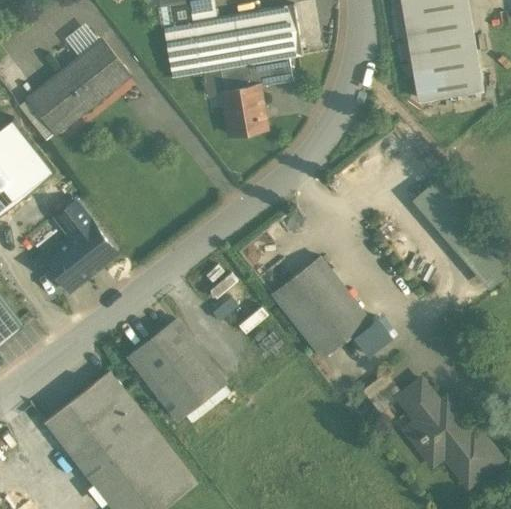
[(460,0),(406,0),(424,101),(476,92),(460,0)]
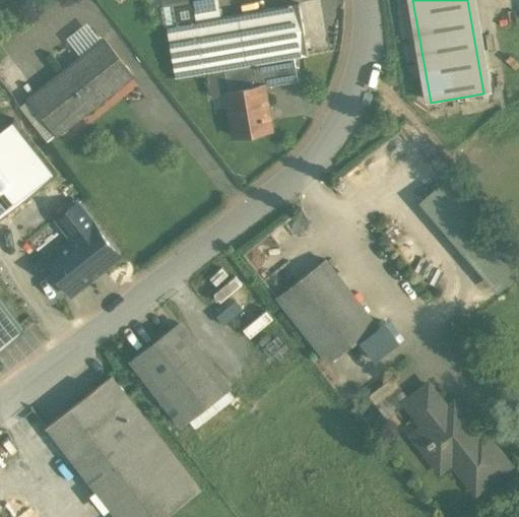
[(298,6),(195,23),(204,75),(222,72),(293,60),(307,58),(298,6)]
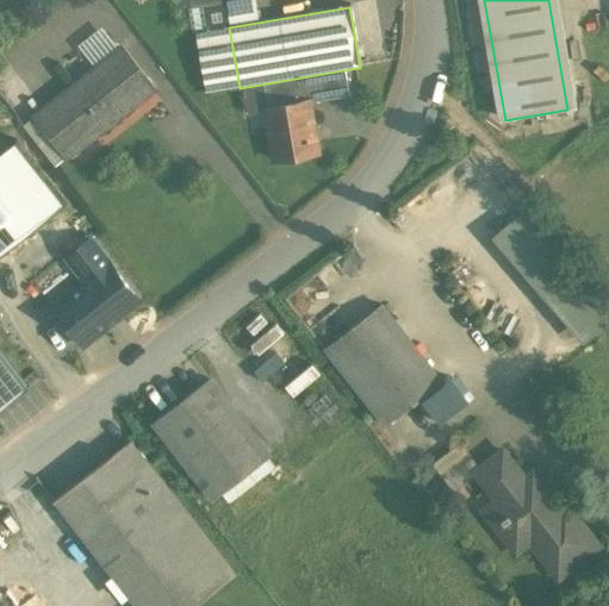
[(229,27),(194,33),(205,94),(240,88),(229,27)]
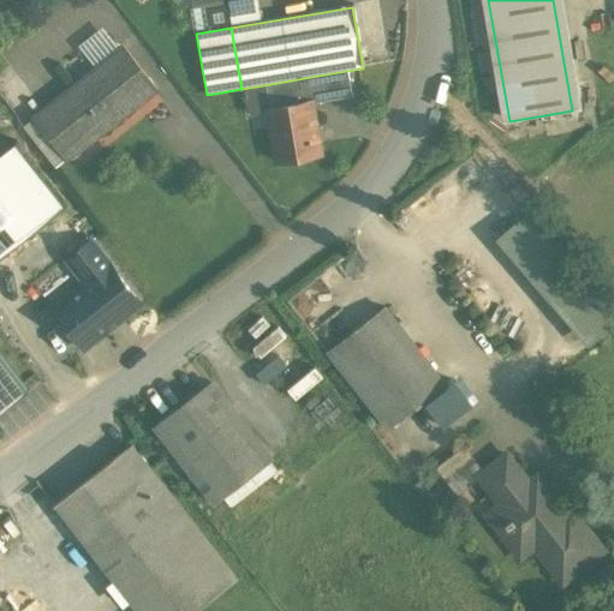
[(121,51),(75,88),(107,130),(155,91),(121,51)]
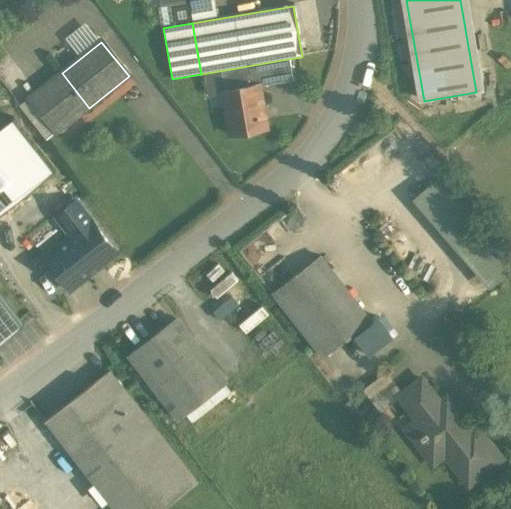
[(288,59),(219,71),(223,93),(259,86),(259,88),(292,82),(288,59)]
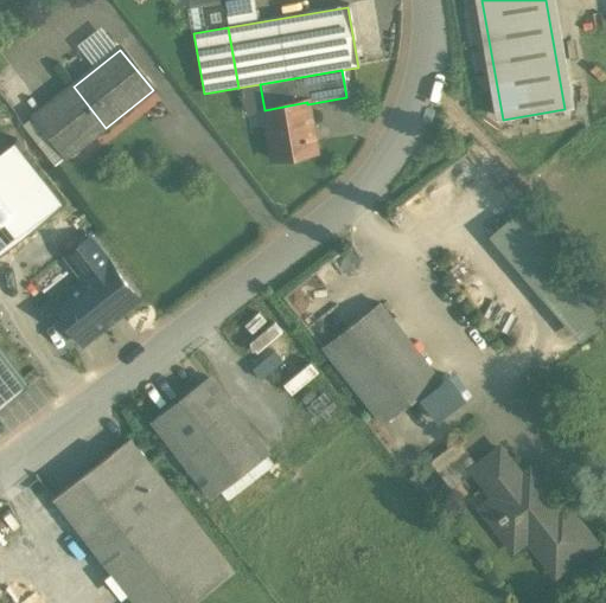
[(74,87),(33,119),(65,160),(106,128),(74,87)]
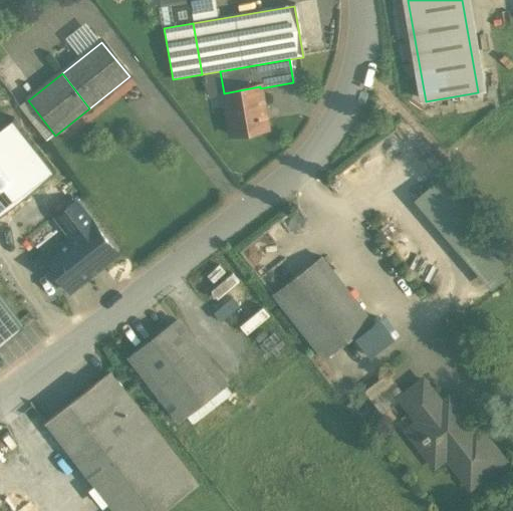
[(224,93),(222,93),(230,137),(267,131),(260,88),(260,86),(224,93)]
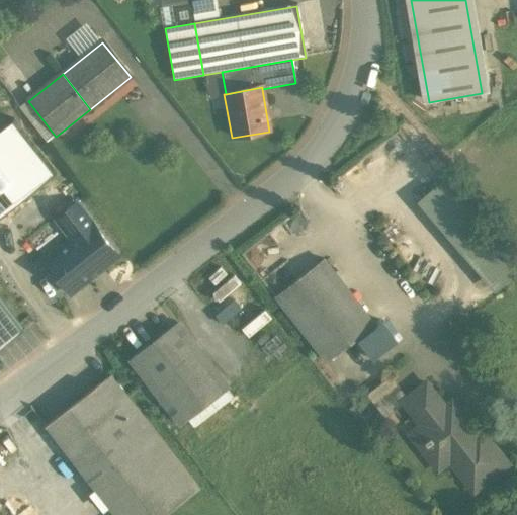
[(23,134),(0,151),(0,205),(50,167),(23,134)]
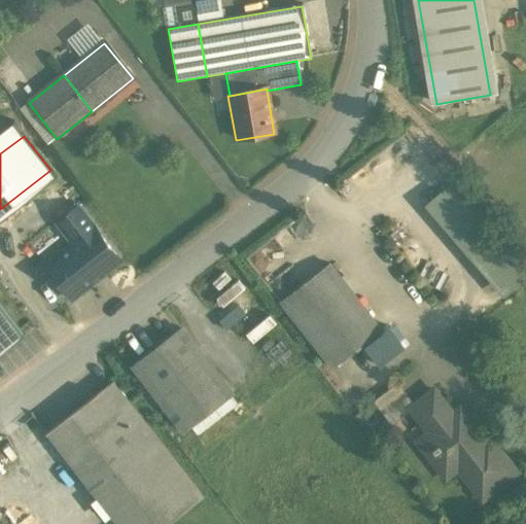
[(525,280),(525,277),(452,190),(430,209),(505,298),(525,280)]
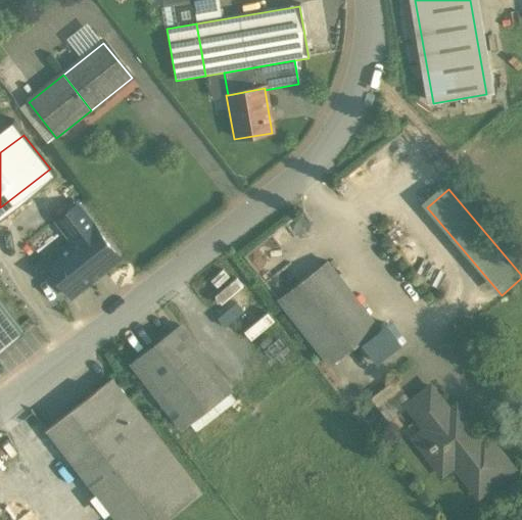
[(117,261),(77,207),(57,223),(73,242),(45,265),(70,297),(117,261)]
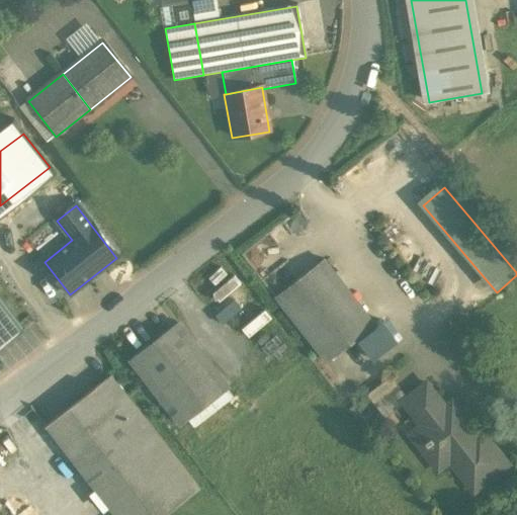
[(374,326),(323,261),(275,298),(327,363),(374,326)]
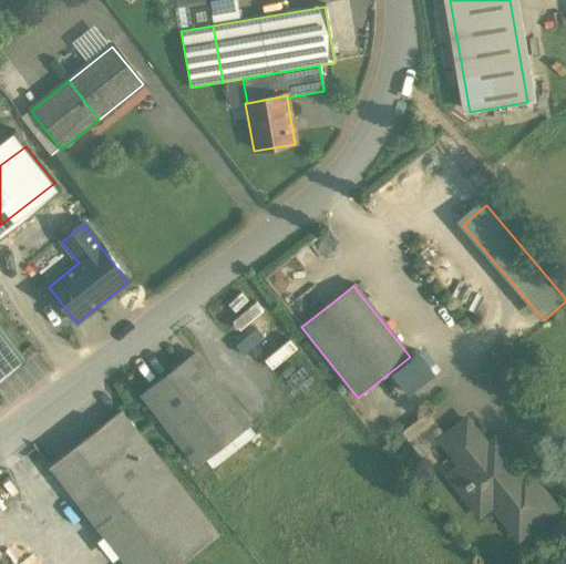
[(0,376),(21,360),(0,332),(0,376)]
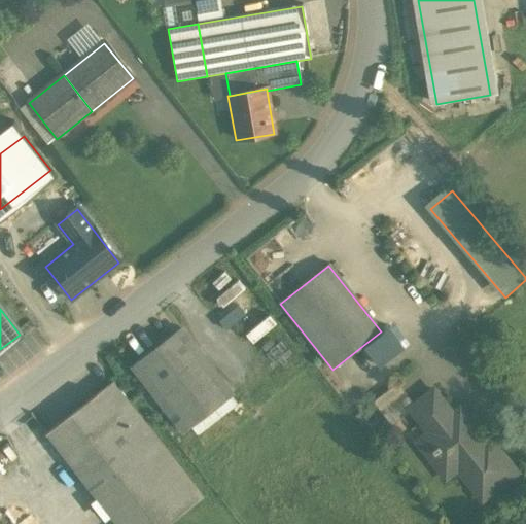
[(179,329),(133,367),(183,431),(231,394),(179,329)]
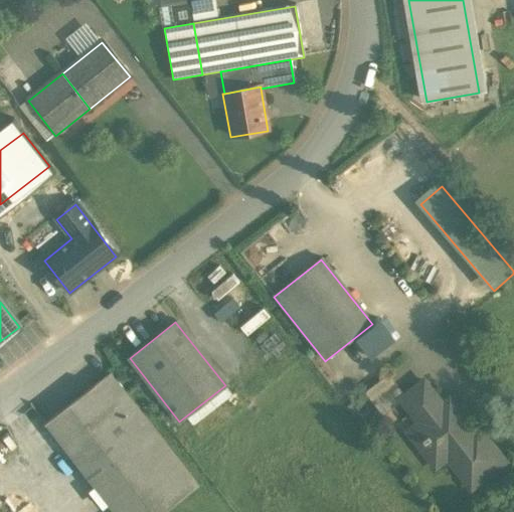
[(166,511),(198,488),(110,374),(44,424),(113,511),(166,511)]
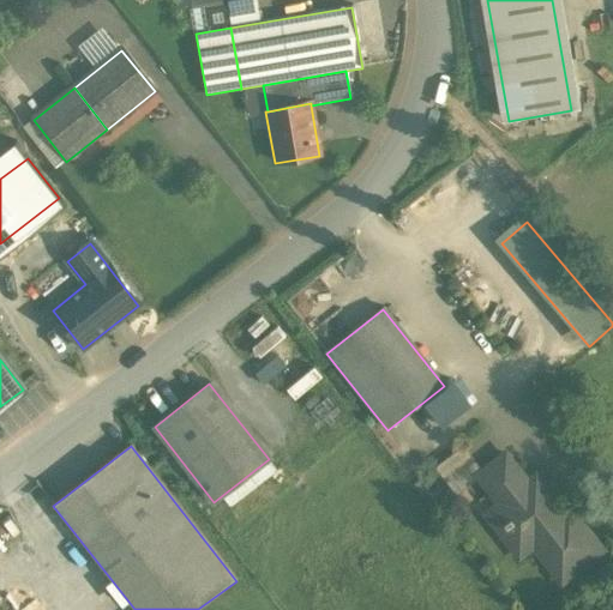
[(462,448),(434,470),(456,497),(479,478),(478,477),(482,473),(462,448)]
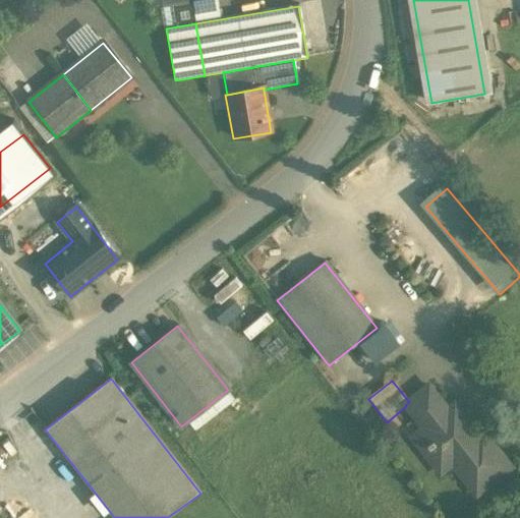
[(482,434),(478,437),(454,405),(447,411),(428,387),(409,402),(405,405),(406,406),(423,428),(423,429),(424,430),(426,429),(435,441),(427,447),(430,450),(434,448),(449,467),(452,465),(476,496),(510,469),(482,434)]
